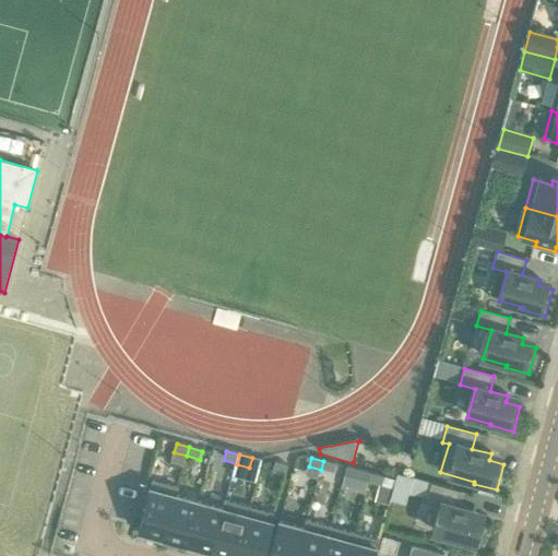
[(336,464),(323,461),(321,470),(334,473),(336,464)]
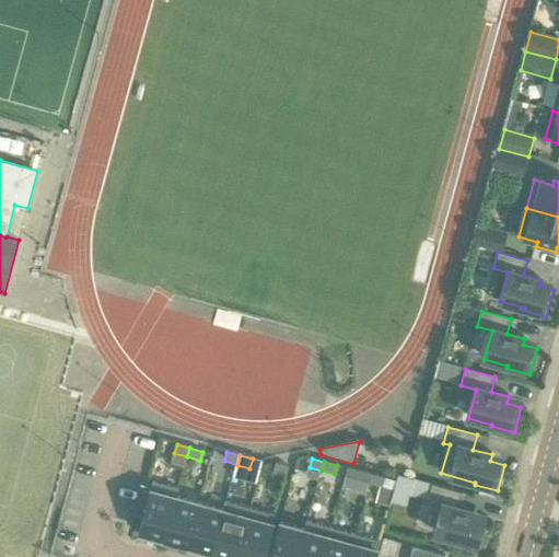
[(276,464),(274,473),(287,476),(289,467),(276,464)]
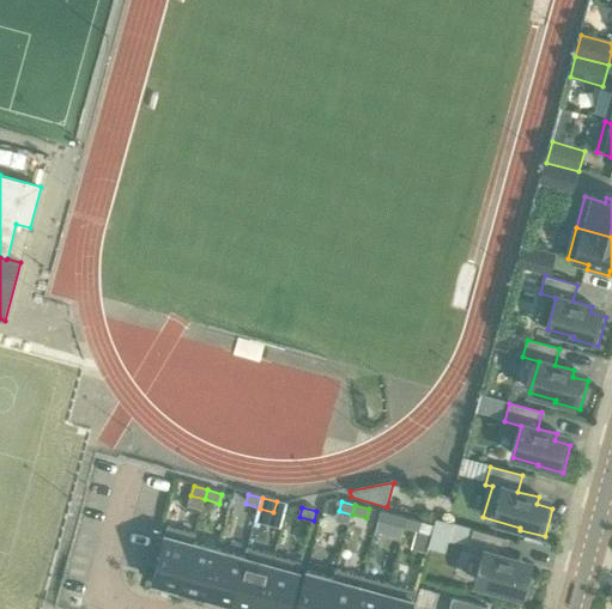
[(391,525),(405,529),(407,519),(393,516),(391,525)]
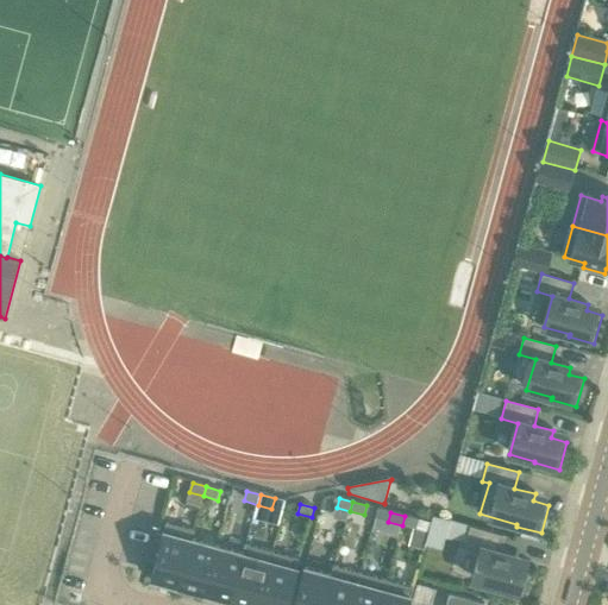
[(405,516),(402,525),(417,529),(419,520),(405,516)]
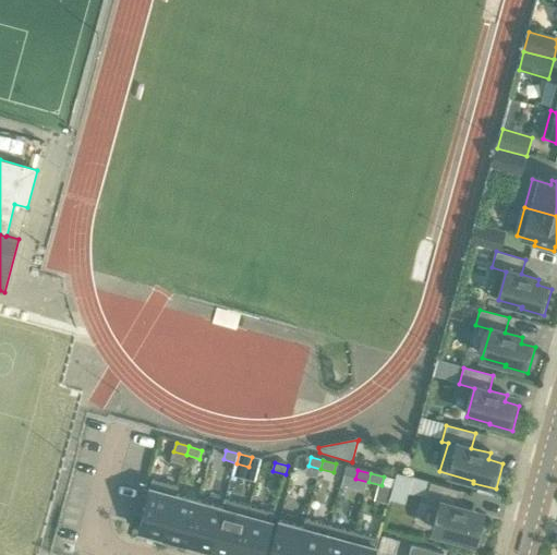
[(396,474),(394,480),(389,499),(404,504),(407,496),(411,479),(396,474)]
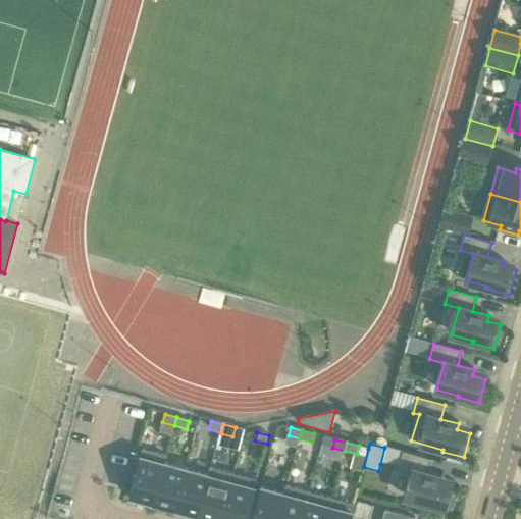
[(164,464),(165,464),(167,456),(143,450),(140,461),(136,460),(132,474),(136,475),(129,497),(141,500),(140,502),(153,506),(164,464)]
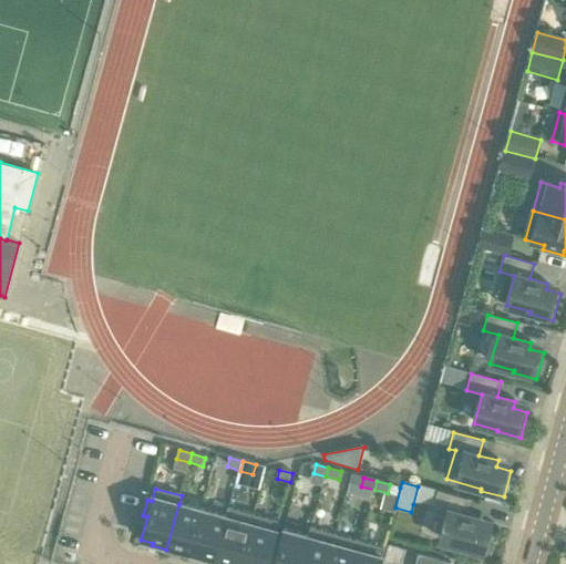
[(487,556),(495,530),(480,526),(482,520),(464,514),(469,500),(439,492),(434,508),(449,512),(441,541),(465,547),(464,550),(487,556)]
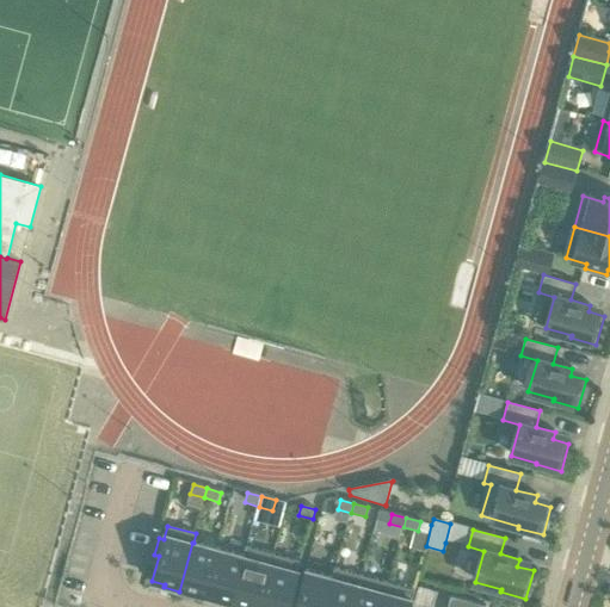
[(195,593),(205,596),(219,550),(193,543),(192,543),(179,592),(193,595),(195,593)]
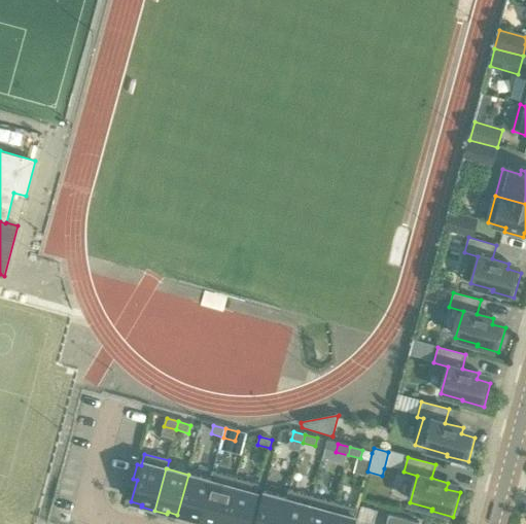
[(223,523),(236,479),(212,473),(210,481),(211,481),(200,523),(223,523)]
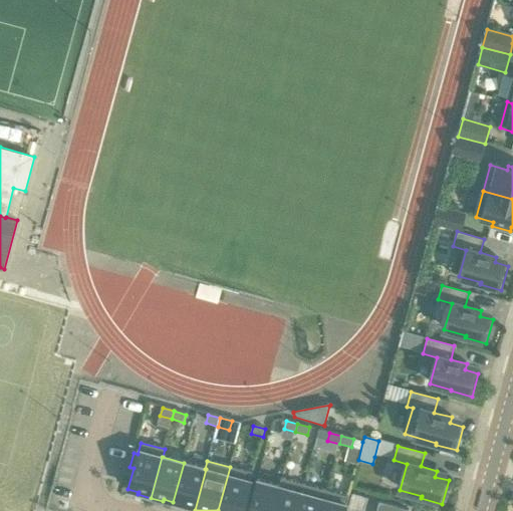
[(206,469),(205,469),(184,463),(173,502),(183,504),(182,506),(195,510),(206,469)]
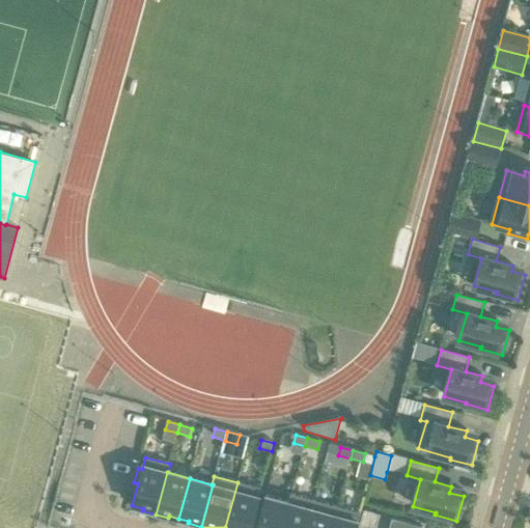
[(250,527),(261,489),(238,482),(225,527),(250,527)]
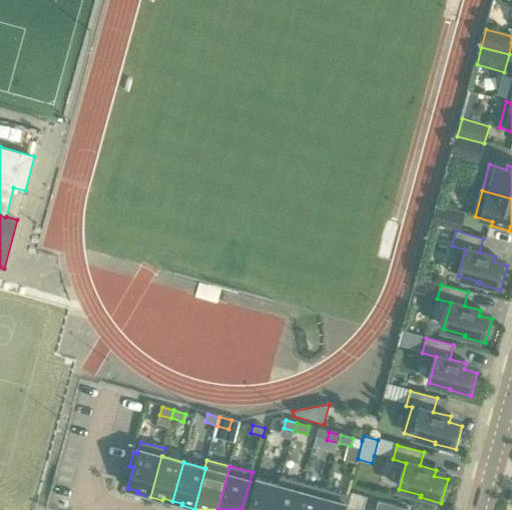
[(297,509),(304,484),(281,478),(279,486),(280,486),(273,509),(297,509)]
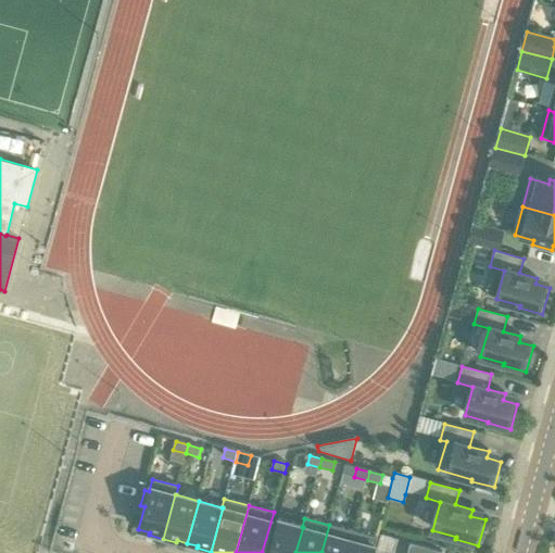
[(295,552),(303,527),(302,527),(278,520),(269,552),(295,552)]
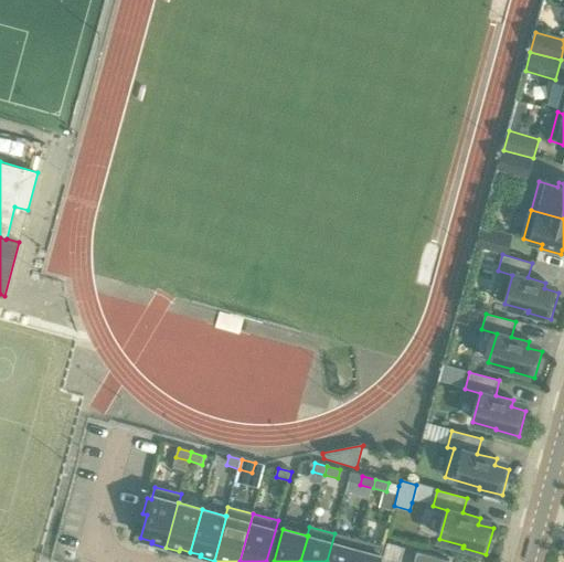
[(352,561),(357,549),(358,549),(360,540),(334,533),(327,561),(352,561)]
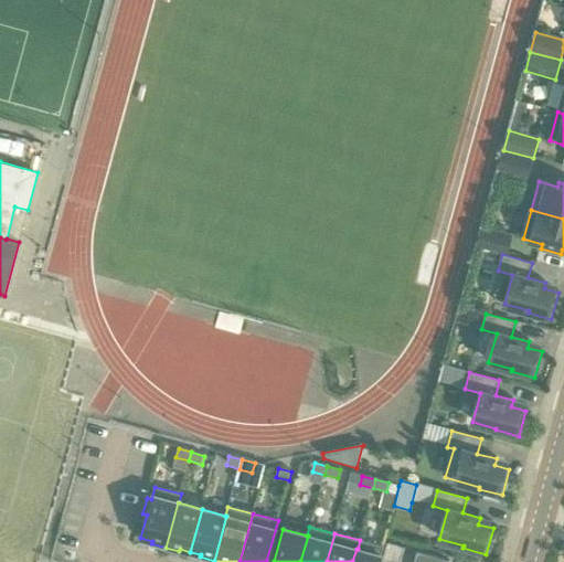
[(380,561),(384,547),(360,540),(358,549),(357,549),(352,561),(380,561)]
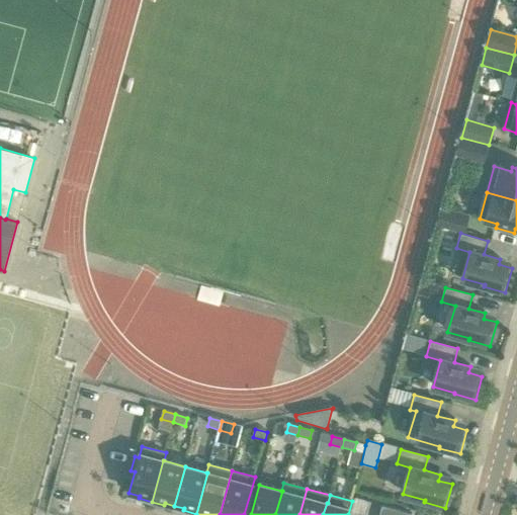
[(353,506),(369,511),(371,503),(355,499),(353,506)]
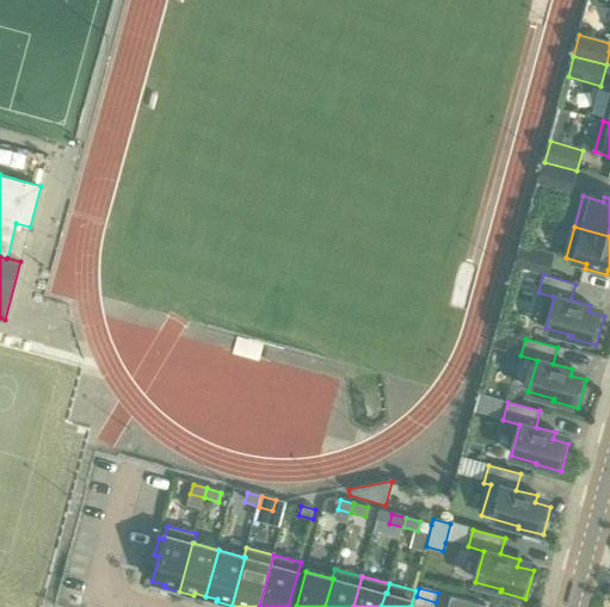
[(487,606),(451,596),(448,606),(487,606)]
